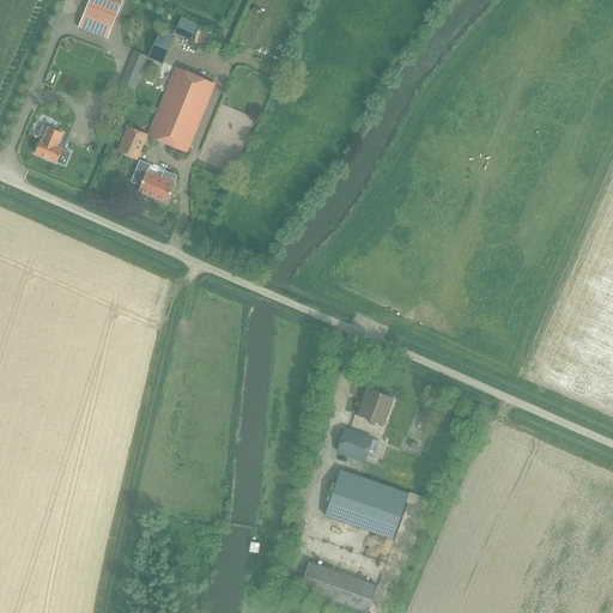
[(87,4),(78,28),(107,40),(116,16),(122,0),(90,0),(89,5),(87,4)]
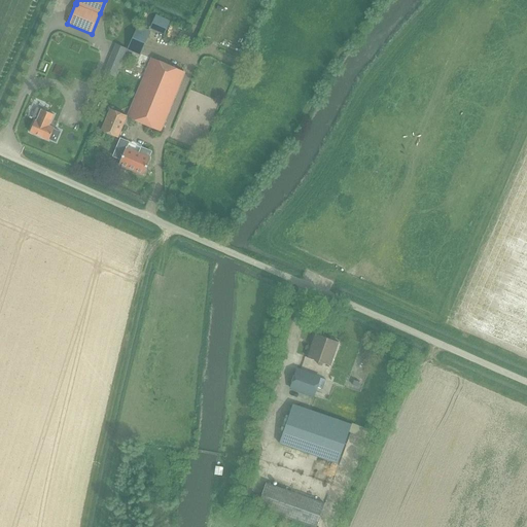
[(115,73),(127,48),(116,44),(105,69),(115,73)]
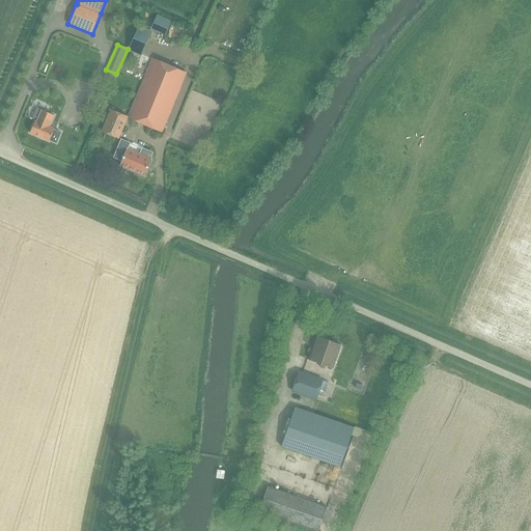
[(161,131),(185,73),(154,59),(130,117),(161,131)]
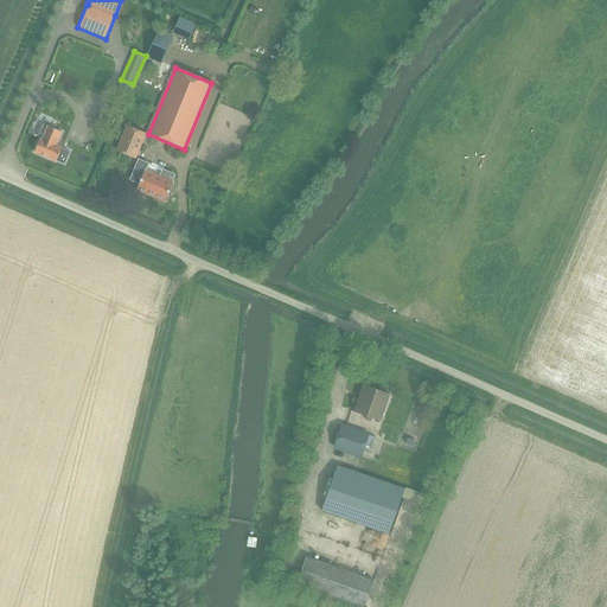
[(40,139),(39,141),(34,153),(56,161),(57,160),(64,164),(69,152),(62,148),(57,146),(62,133),(48,126),(42,139),(40,139)]
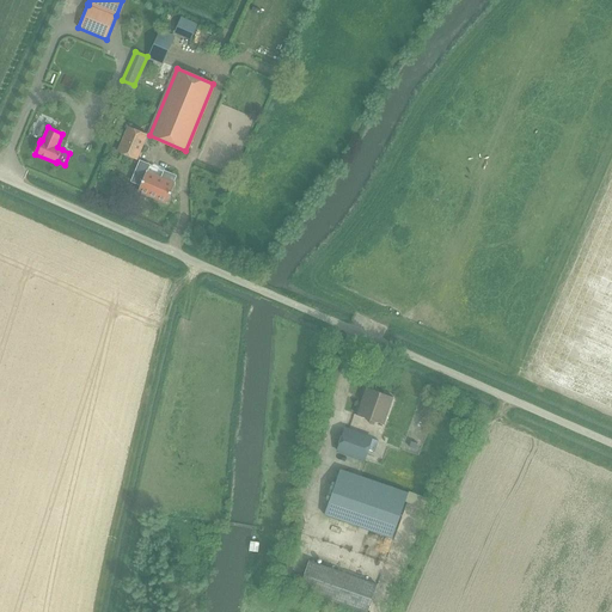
[(128,127),(123,140),(118,151),(136,159),(147,135),(128,127)]
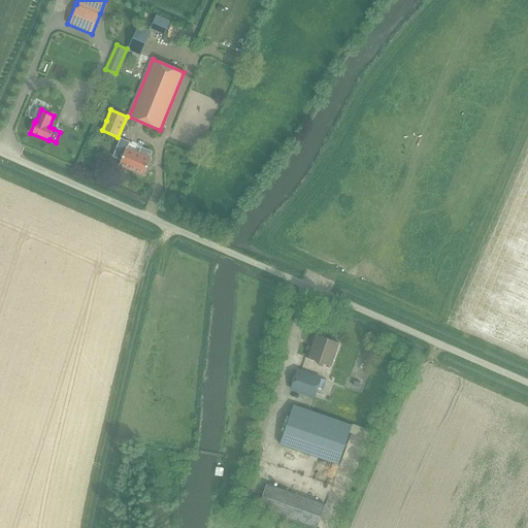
[(121,139),(113,157),(121,160),(119,165),(143,175),(151,159),(150,158),(152,152),(141,149),(139,154),(127,149),(129,142),(121,139)]
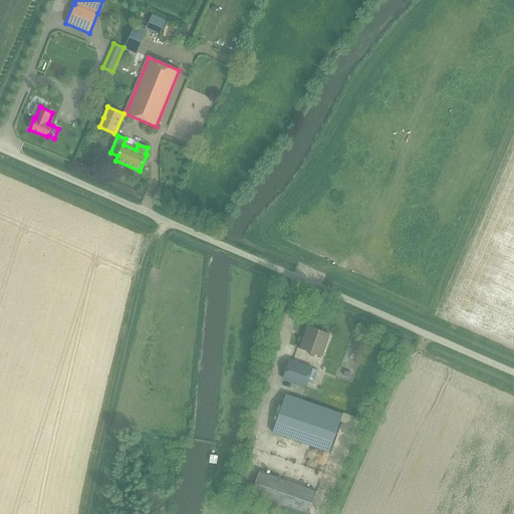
[(299,348),(309,352),(311,352),(310,355),(314,357),(315,354),(322,356),(326,343),(330,333),(307,325),(299,348)]
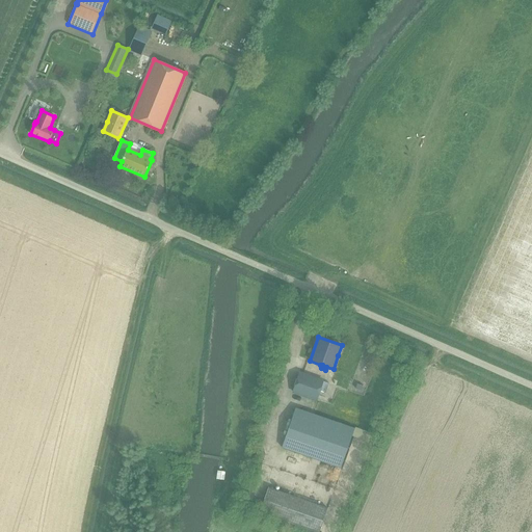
[(317,400),(323,381),(299,373),(292,391),(317,400)]
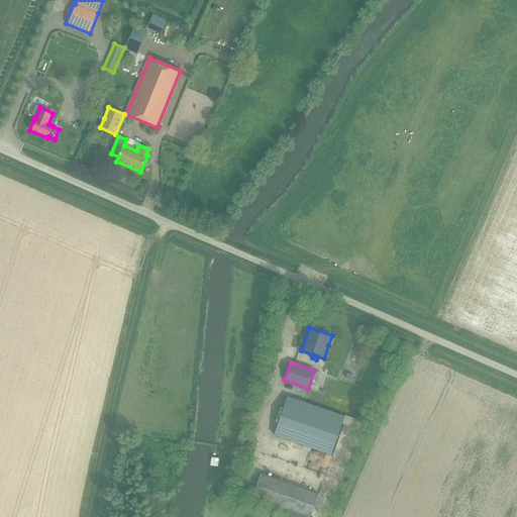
[(331,454),(344,416),(287,397),(274,435),(331,454)]
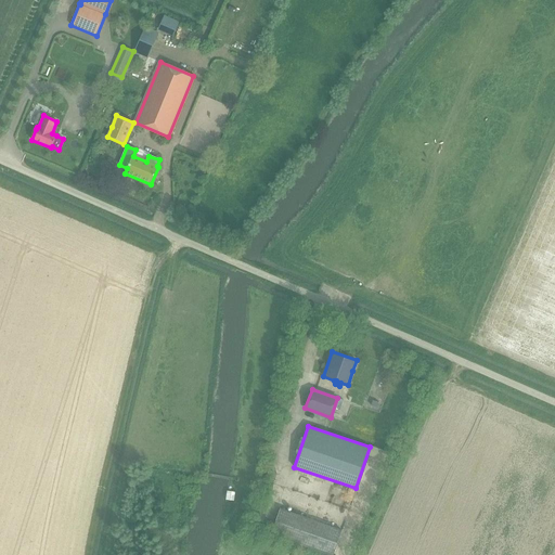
[(234,491),(234,501),(242,502),(243,492),(234,491)]
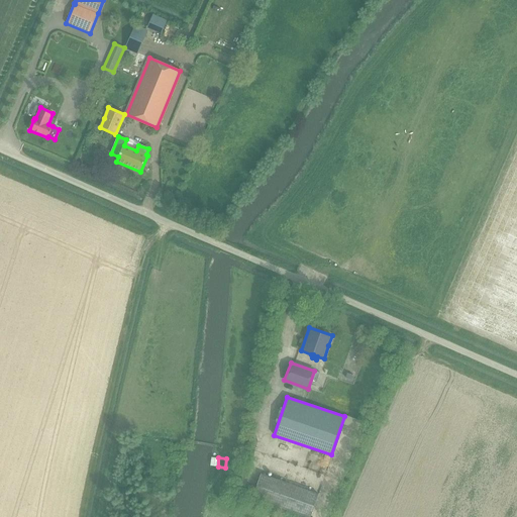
[(309,516),(318,495),(299,488),(261,474),(255,485),(251,498),(303,516),(309,516)]
